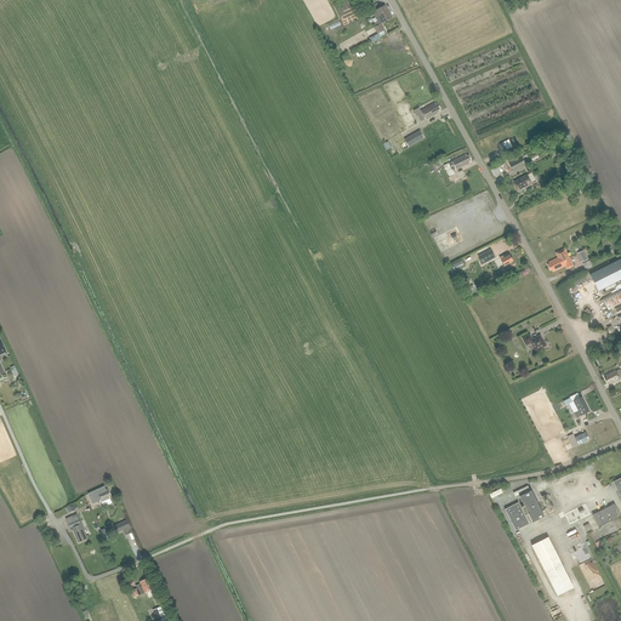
[(368,16),(375,11),(369,0),(362,4),(368,16)]
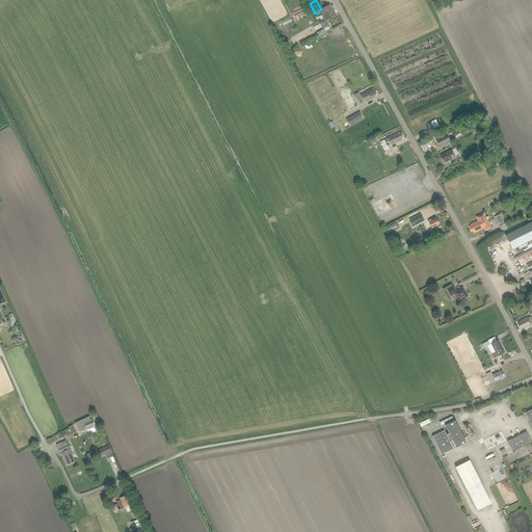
[(336,15),(335,12),(330,4),(322,8),(327,19),(336,15)]
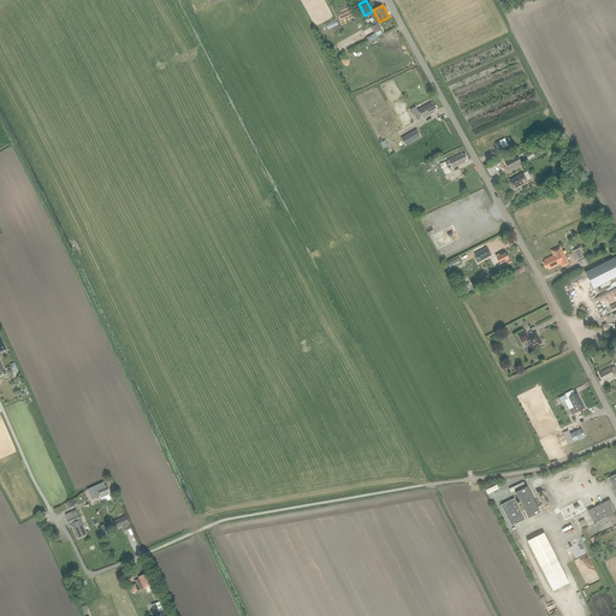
[(378,23),(371,28),(374,34),(380,30),(378,23)]
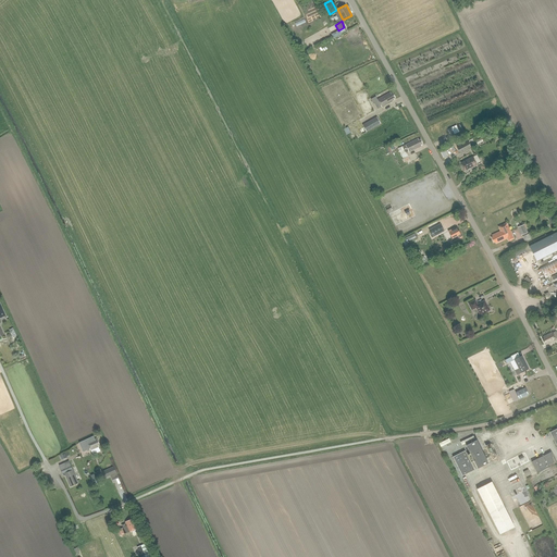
[(390,93),(378,99),(378,100),(382,108),(392,101),(394,100),(394,99),(395,98),(393,94),(392,95),(390,93)]
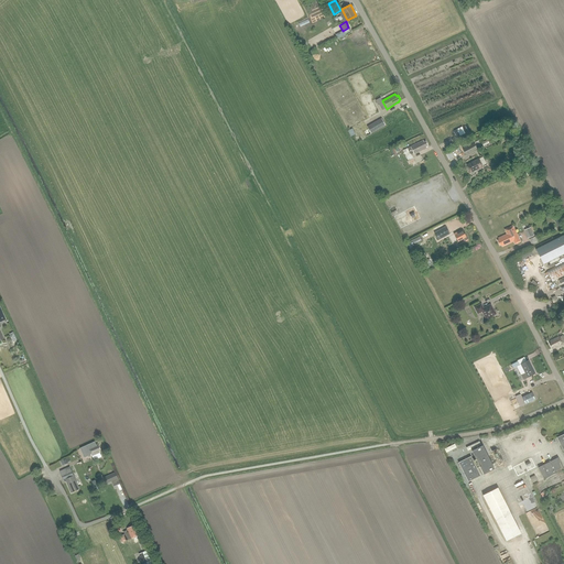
[(371,134),(386,126),(381,118),(367,127),(371,134)]
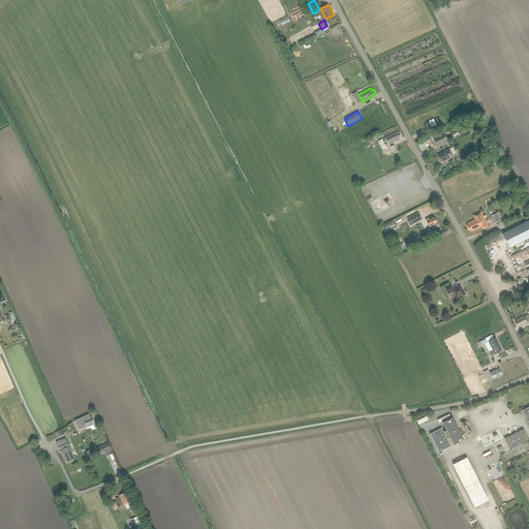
[(433,119),(426,123),(429,129),(436,125),(433,119)]
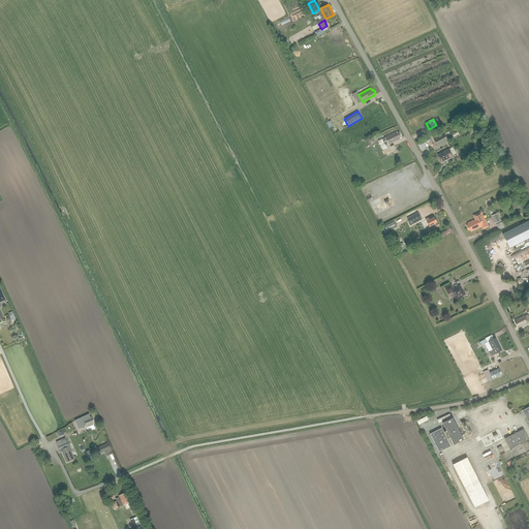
[(397,132),(383,138),(385,145),(387,144),(389,145),(401,138),(400,137),(401,136),(399,132),(398,133),(397,132)]
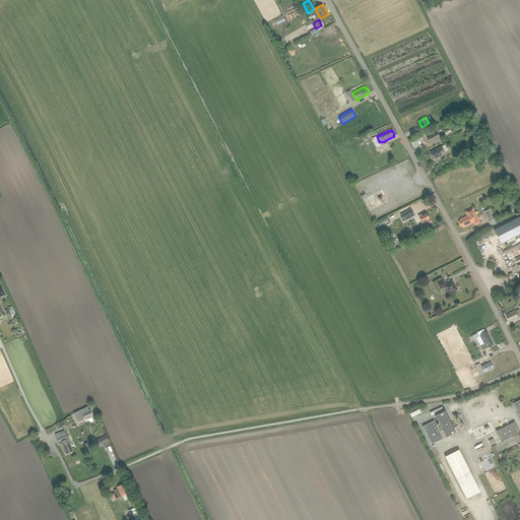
[(437,132),(427,137),(430,143),(440,138),(437,132)]
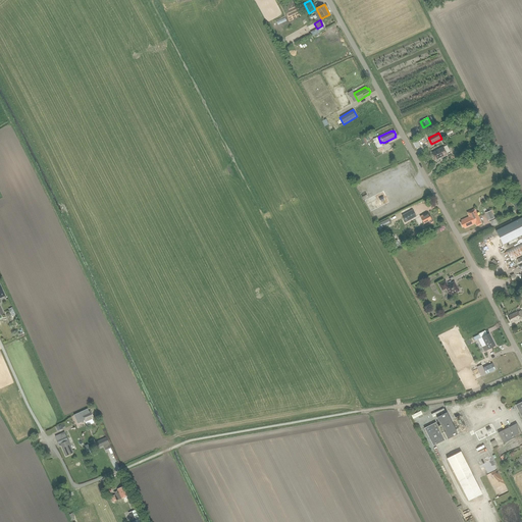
[(371,135),(362,139),(364,144),(371,140),(372,140),(373,139),(371,135)]
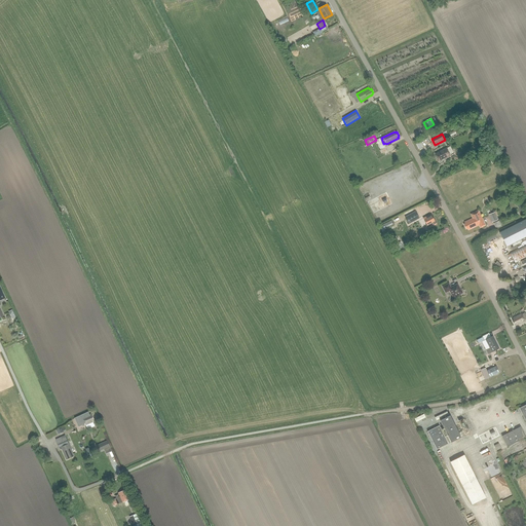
[(376,140),(375,141),(381,153),(386,151),(385,148),(383,144),(381,138),(376,140)]
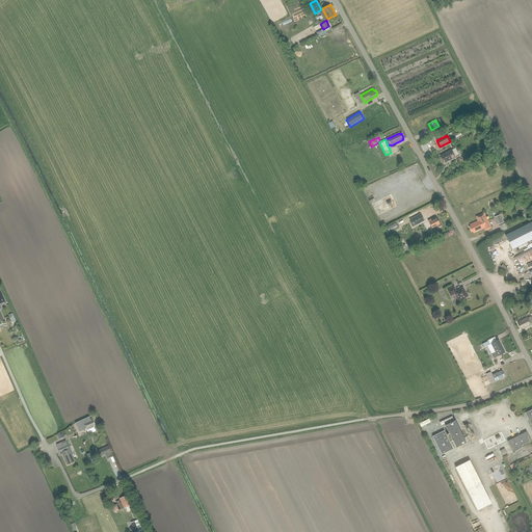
[(451,160),(455,158),(455,156),(451,150),(441,156),(444,163),(451,160)]
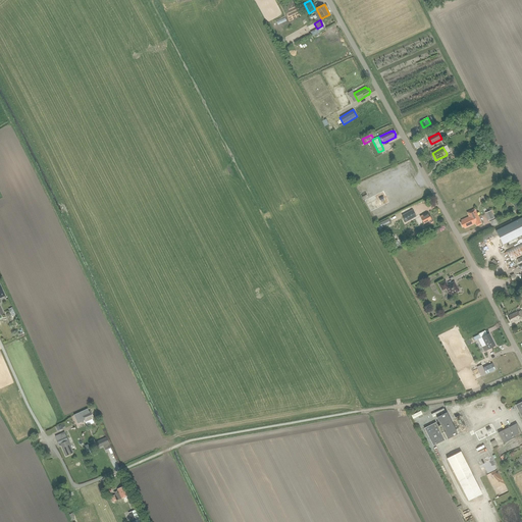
[(521,208),(517,199),(512,202),(517,212),(521,208)]
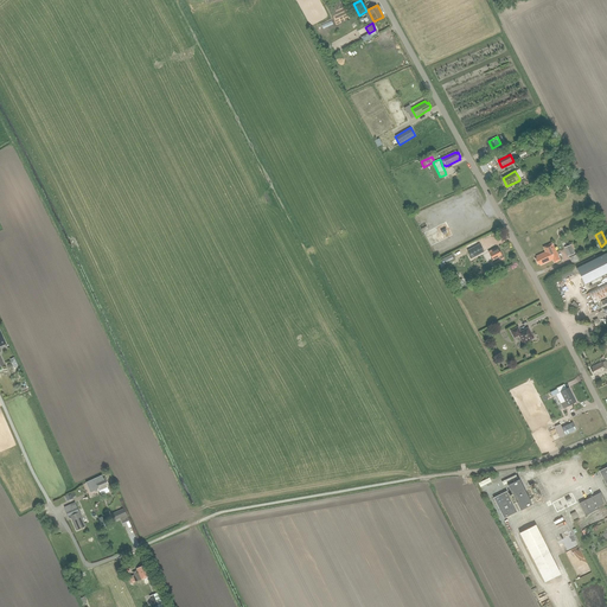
[(541,266),(553,260),(554,263),(560,261),(551,243),(543,248),(545,253),(537,256),(537,259),(536,259),(538,264),(541,263),(541,266)]
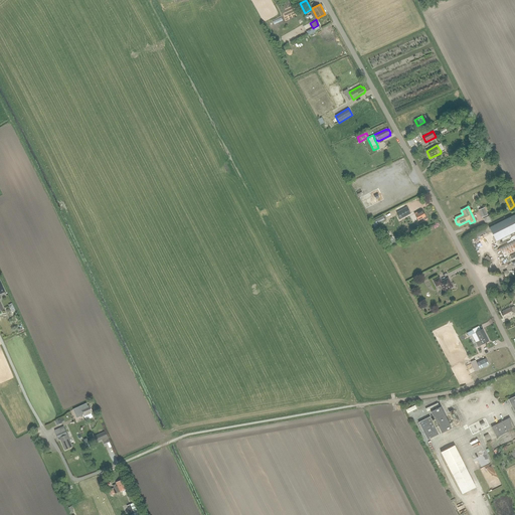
[(405,208),(396,212),(400,219),(408,215),(405,208)]
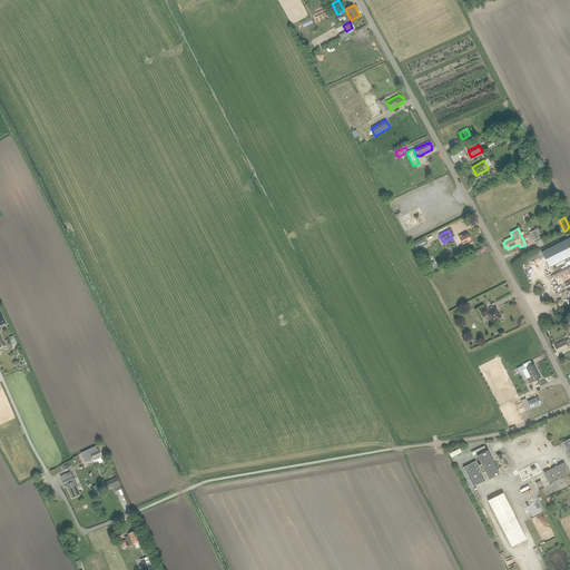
[(536,231),(529,233),(532,241),(533,241),(533,242),(538,241),(538,238),(539,238),(536,231)]
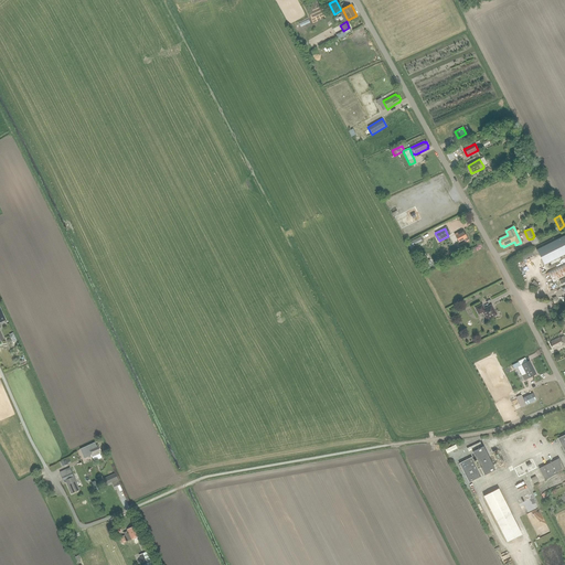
[(467,238),(464,231),(460,233),(460,232),(455,235),(458,242),(457,243),(459,246),(468,242),(467,238)]
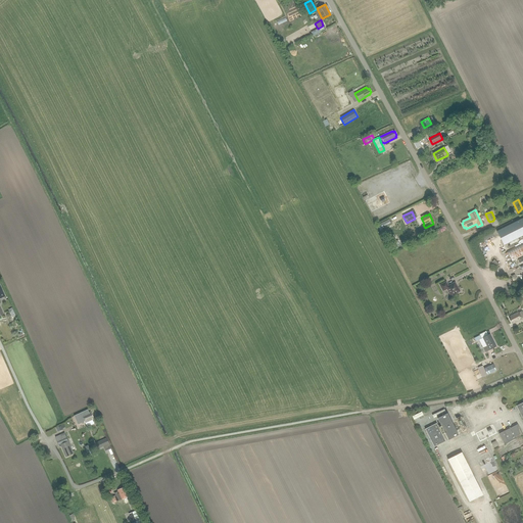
[(522,218),(496,231),(504,245),(522,236),(522,238),(522,244),(507,252),(512,262),(522,255),(522,218)]
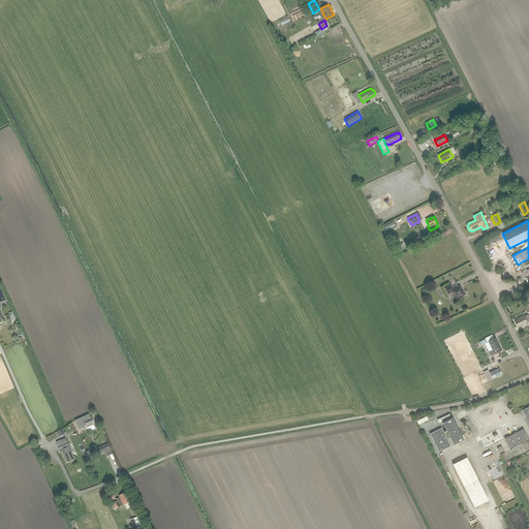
[(394,222),(384,226),(386,231),(396,226),(394,222)]
